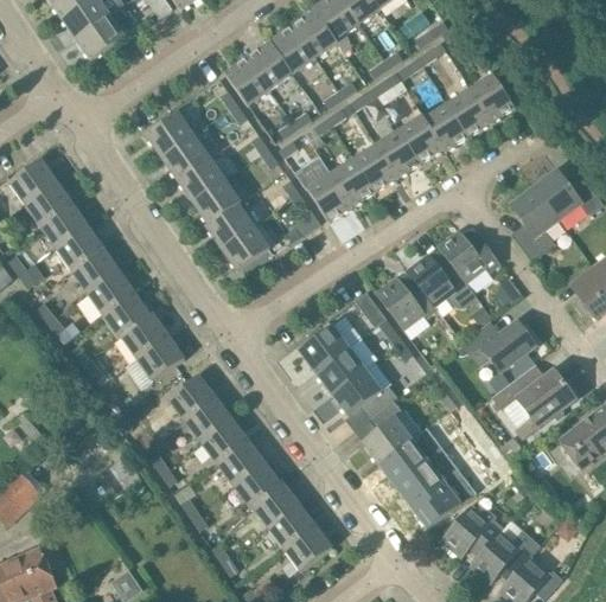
[(49,0),(59,15),(81,0),(49,0)]
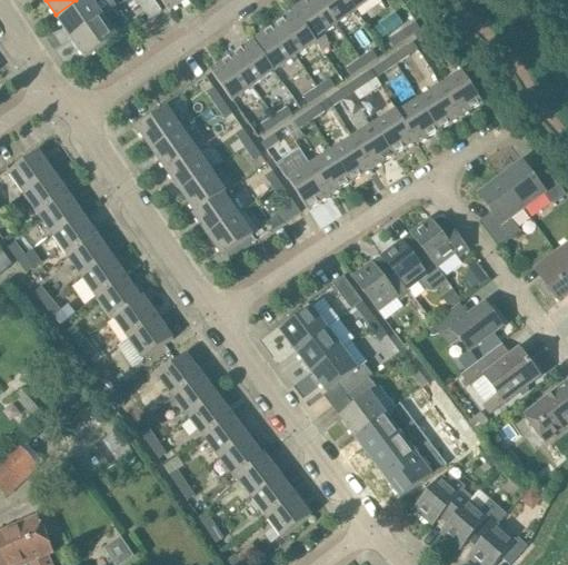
[(76,0),(56,15),(70,36),(102,12),(115,5),(111,0),(76,0)]
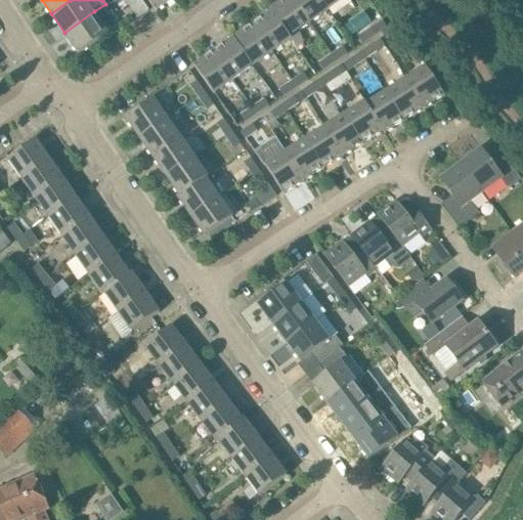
[(127,0),(137,14),(147,6),(143,0),(127,0)]
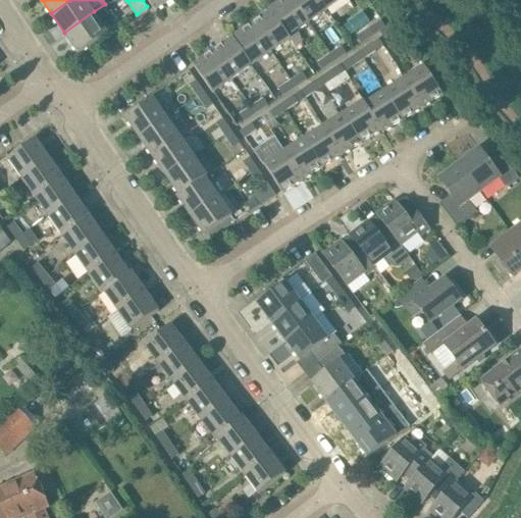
[(149,0),(155,8),(166,0),(149,0)]
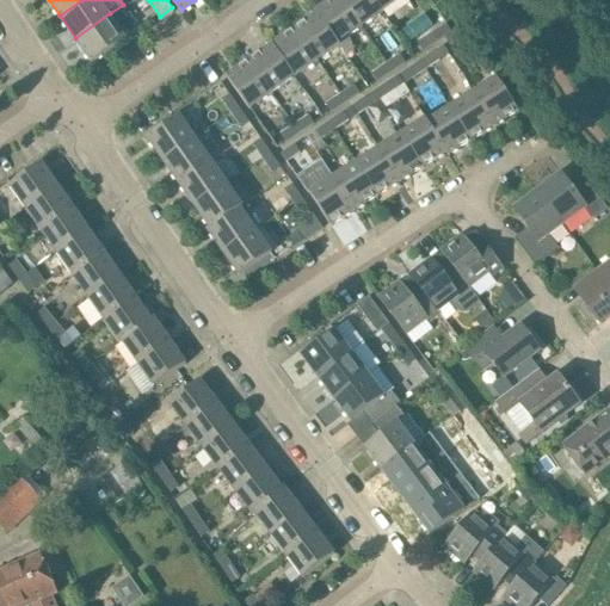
[(324,0),(314,7),(315,10),(316,10),(337,39),(359,24),(343,0),(324,0)]
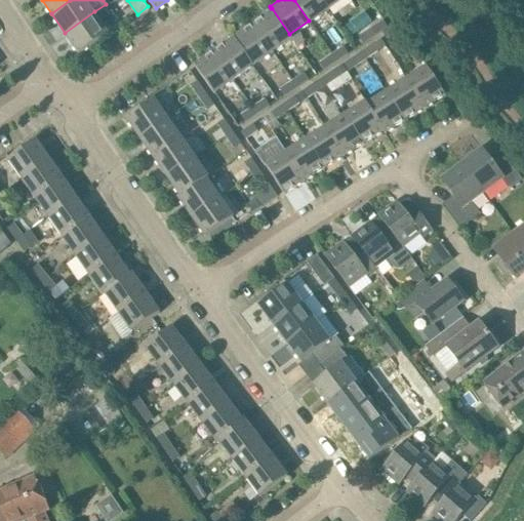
[(294,0),(309,21),(328,7),(323,0),(294,0)]
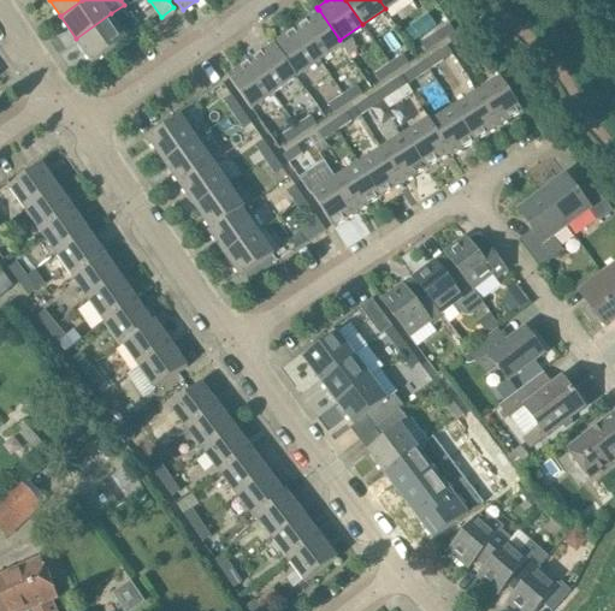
[(296,25),(319,58),(342,42),(339,40),(319,10),(318,10),(296,25)]
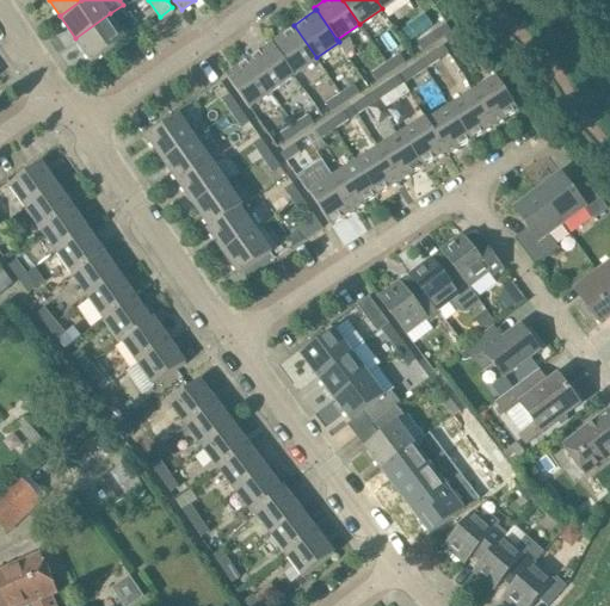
[(127,37),(110,13),(75,38),(92,61),(127,37)]
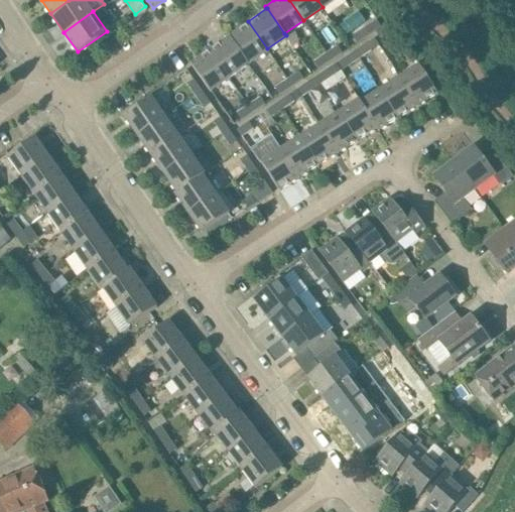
[(374,27),(378,32),(379,34),(391,26),(386,19),(374,27)]
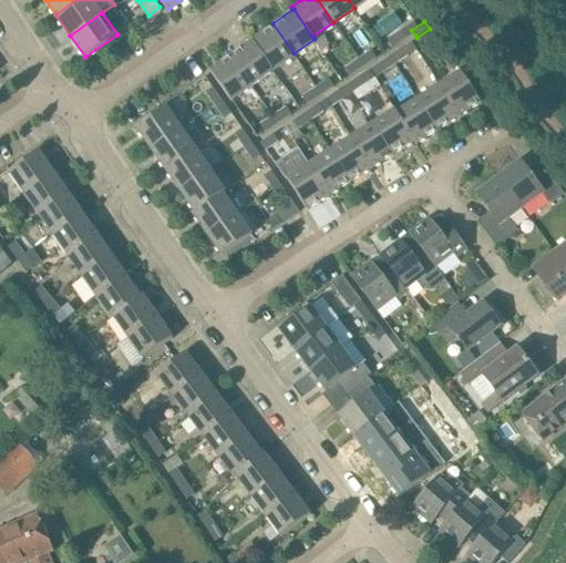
[(273,69),(294,53),(273,23),(251,39),(273,69)]
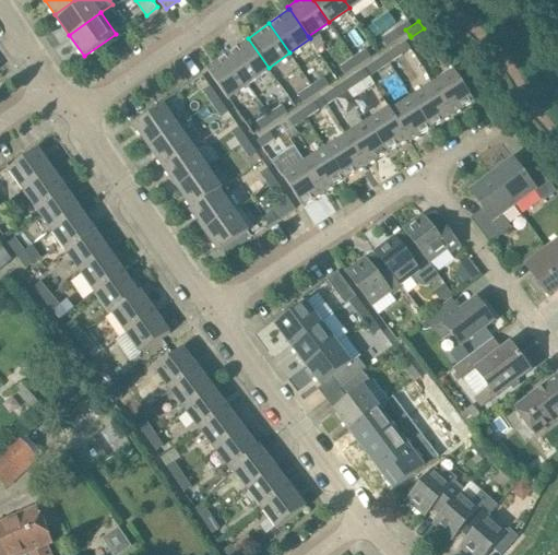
[(393,28),(381,36),(386,44),(399,34),(394,27),(393,28)]
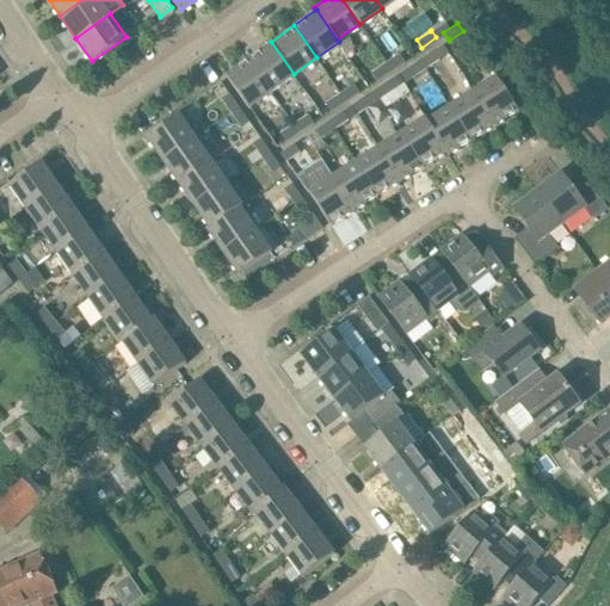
[(248,57),(271,90),(294,74),(271,42),(248,57)]
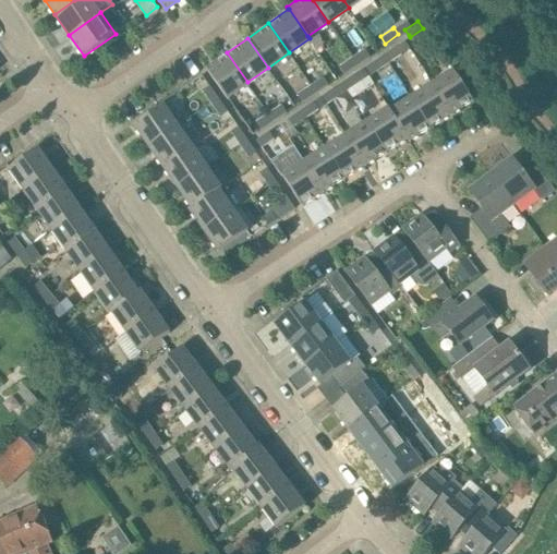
[(396,44),(384,51),(388,60),(401,51),(396,44)]
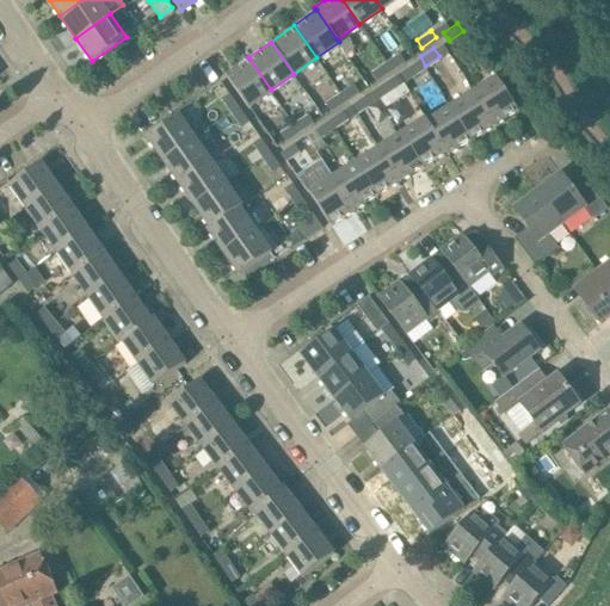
[(390,68),(404,60),(399,51),(384,60),(390,68)]
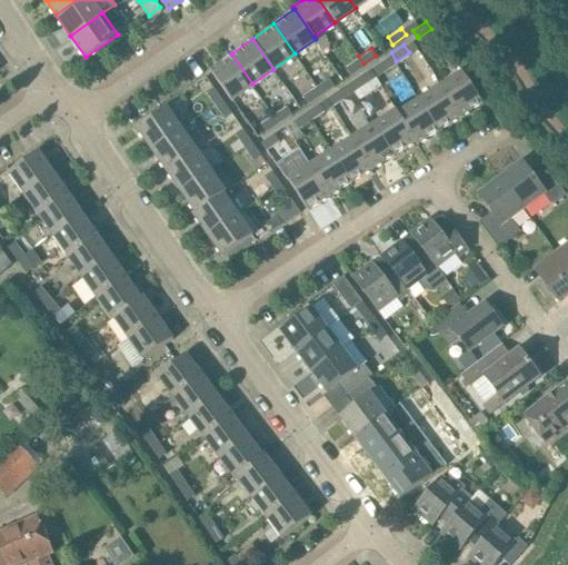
[(391,52),(377,62),(382,70),(396,61),(391,52)]
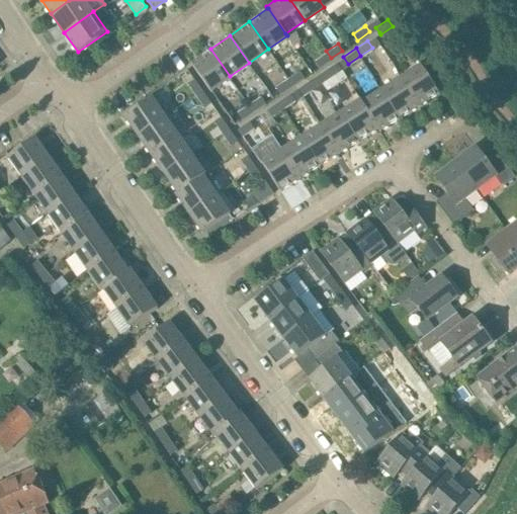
[(210,49),(191,62),(210,89),(230,76),(210,49)]
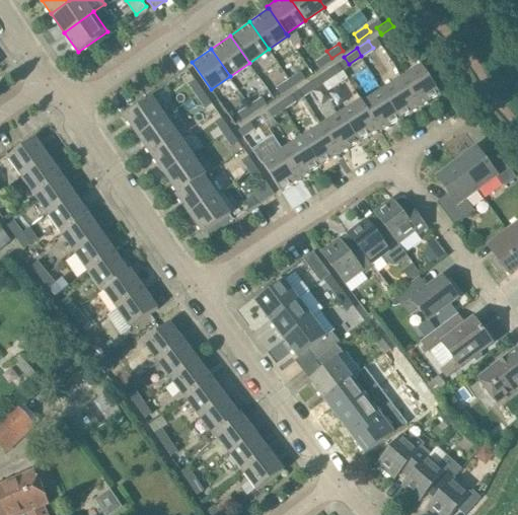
[(326,51),(315,59),(319,66),(331,58),(326,51)]
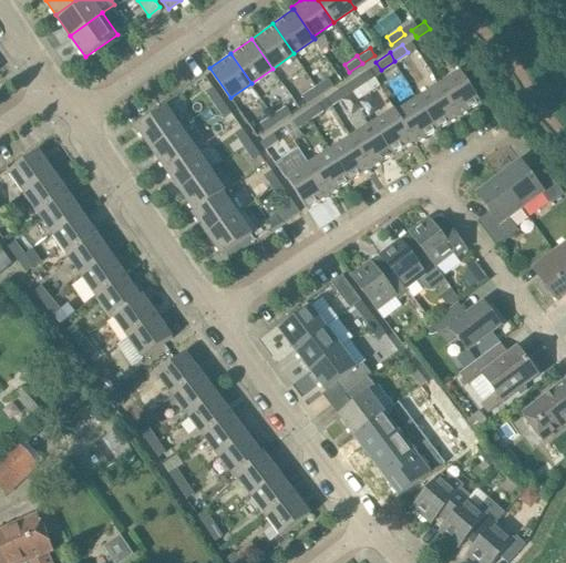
[(352,89),(357,86),(361,93),(369,88),(366,81),(374,75),(369,67),(348,81),(352,89)]
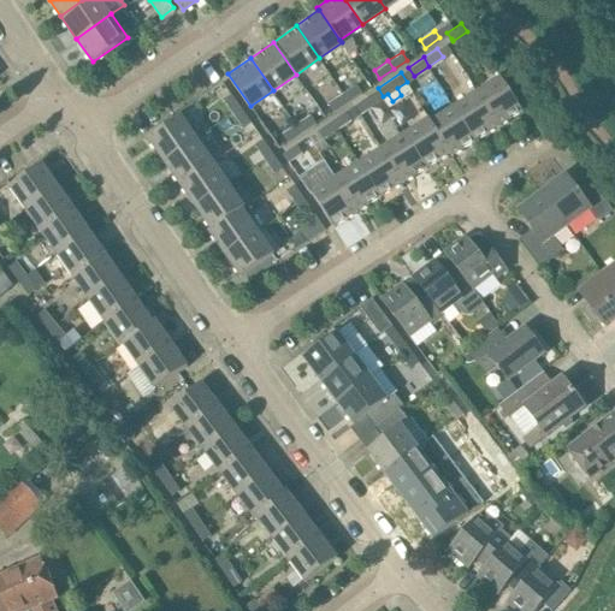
[(498,123),(521,108),(501,75),(477,89),(498,123)]
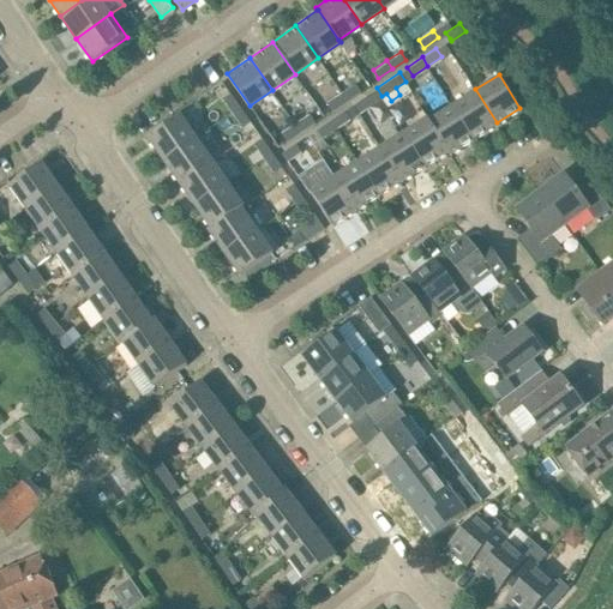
[(347,100),(360,90),(355,82),(341,91),(347,100)]
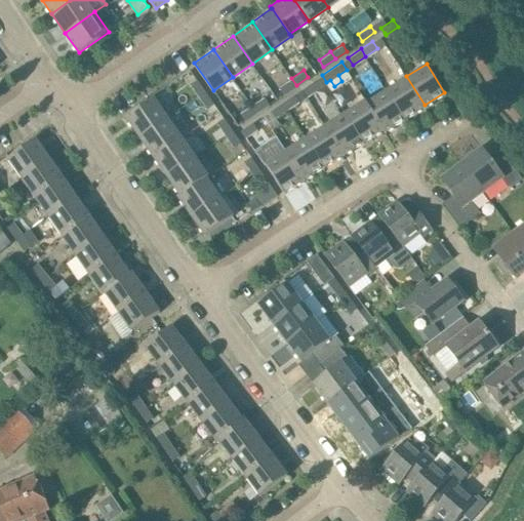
[(322,75),(310,83),(315,90),(326,82),(322,75)]
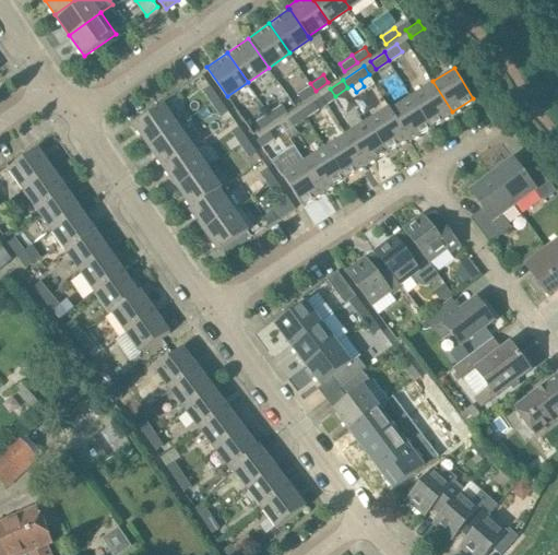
[(452,111),(432,81),(412,95),(430,125),(452,111)]
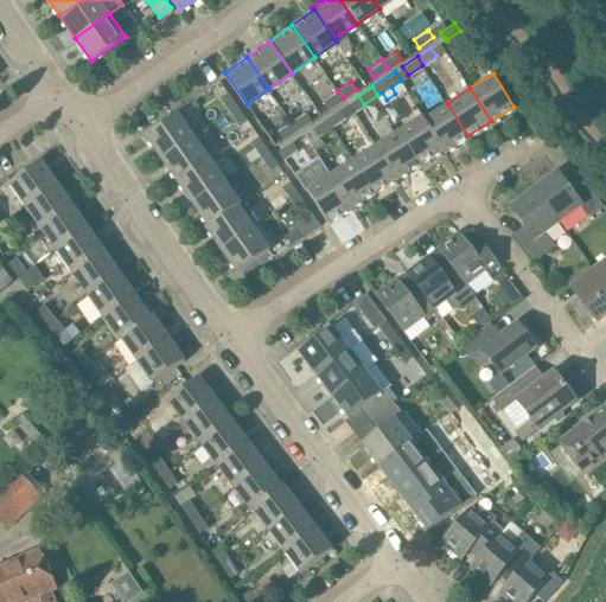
[(237,103),(228,90),(219,96),(229,109),(237,103)]
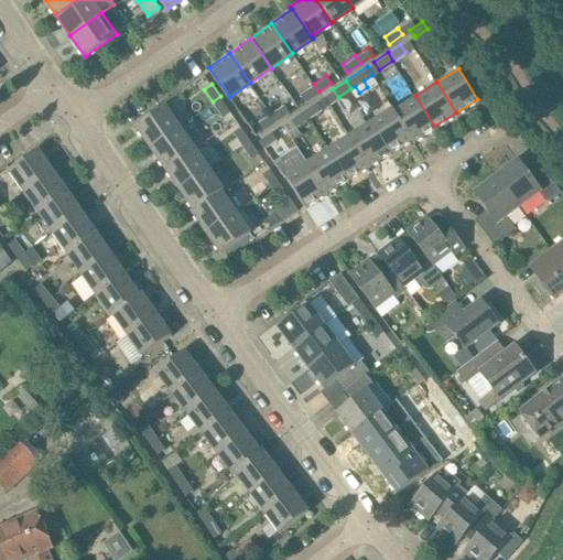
[(313,84),(301,92),(305,100),(318,92),(313,84)]
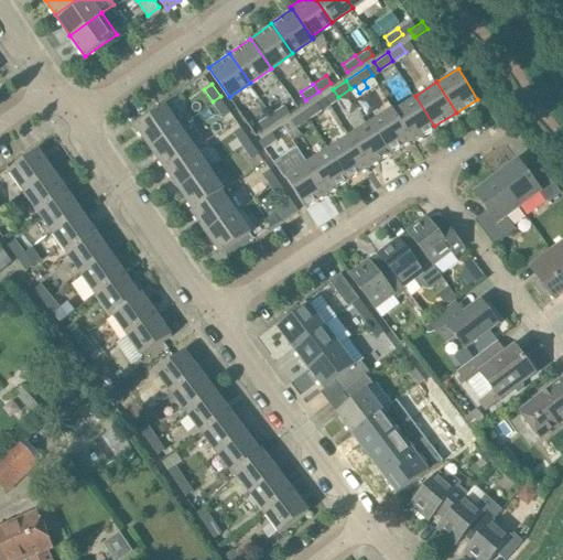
[(213,101),(222,115),(229,109),(220,96),(213,101)]
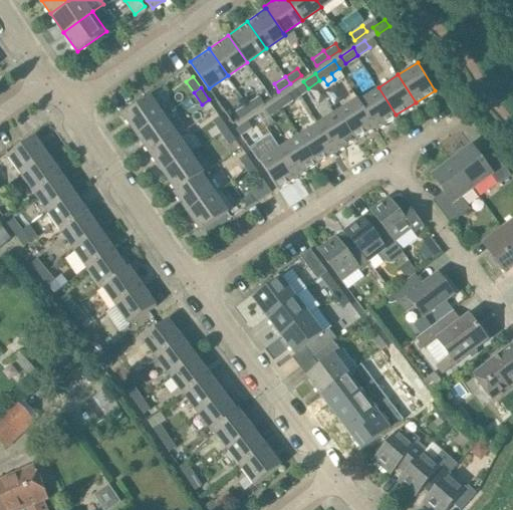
[(378,87),(358,99),(374,124),(374,125),(375,128),(396,114),(378,87)]
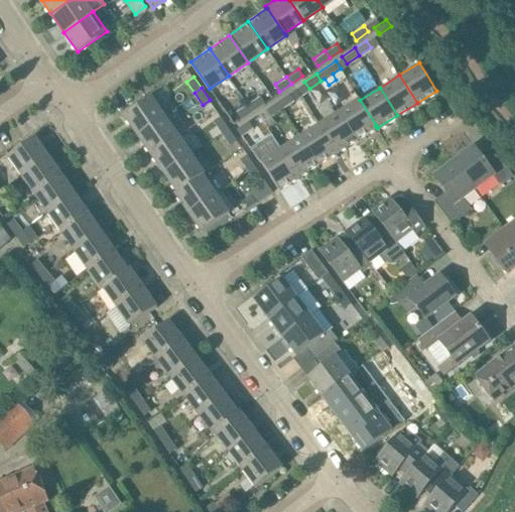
[(282,107),(294,99),(289,92),(277,100),(282,107)]
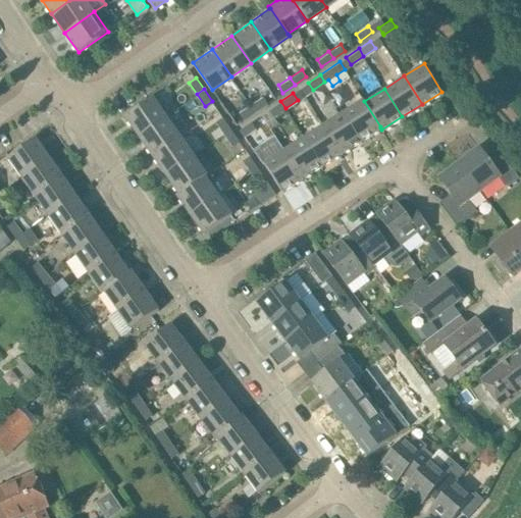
[(255,110),(267,102),(263,95),(250,103),(255,110)]
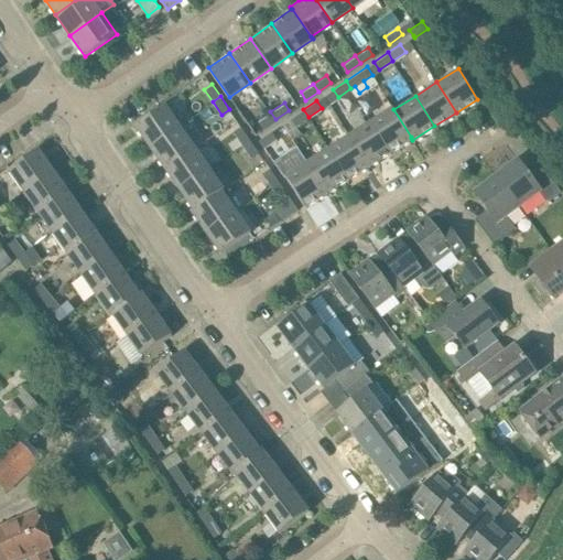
[(150,146),(180,125),(165,104),(134,125),(150,146)]
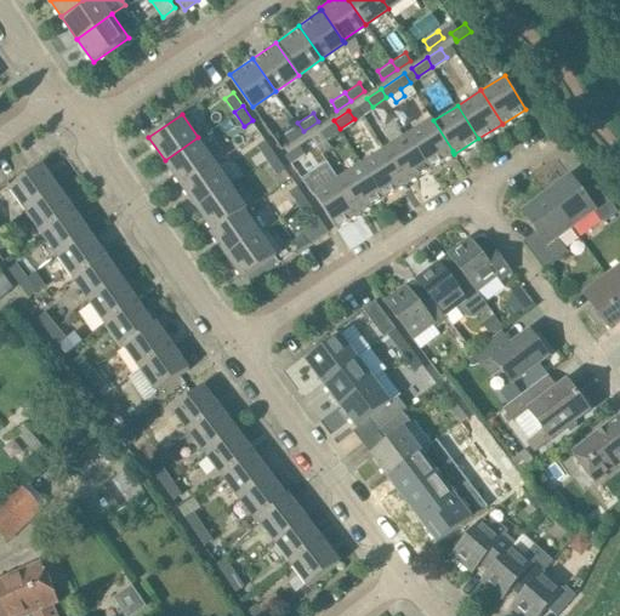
[(430,166),(453,152),(453,150),(433,120),(432,118),(408,132),(430,166)]
